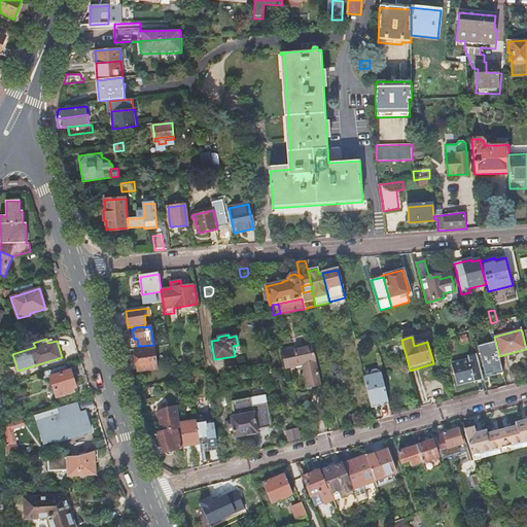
[(366,339),(355,342),(356,348),(369,345),(366,339)]
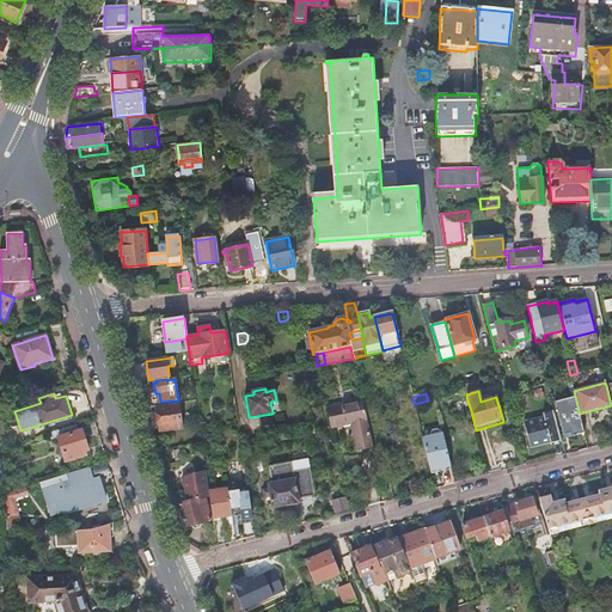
[(456,416),(471,411),(467,401),(453,404),(456,416)]
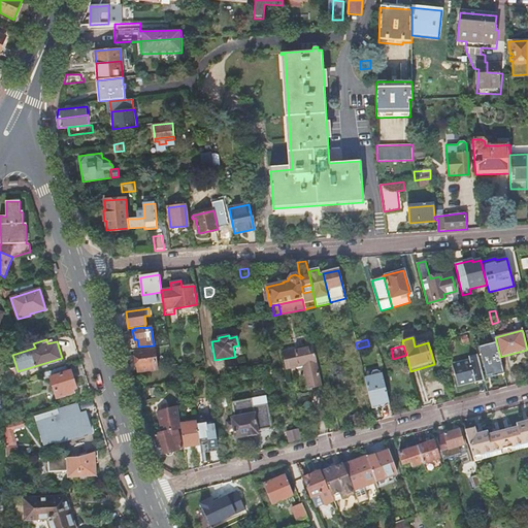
[(283,353),(286,368),(302,365),(305,364),(307,374),(304,375),(308,393),(323,390),(312,347),(283,353)]
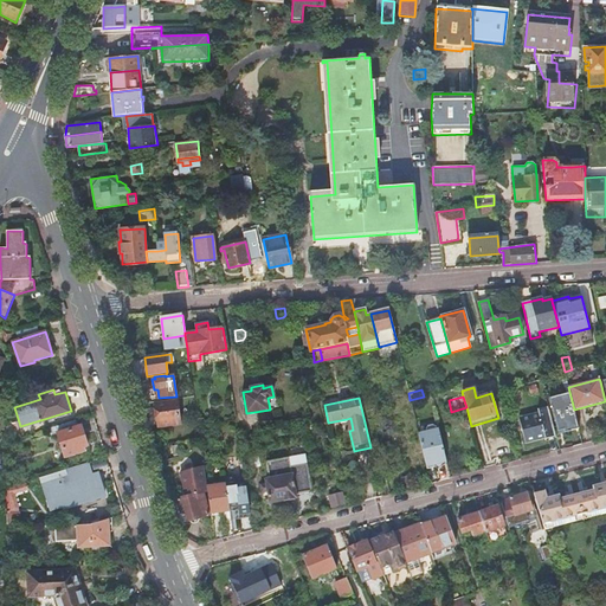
[(176,400),(155,404),(159,426),(180,424),(176,400)]
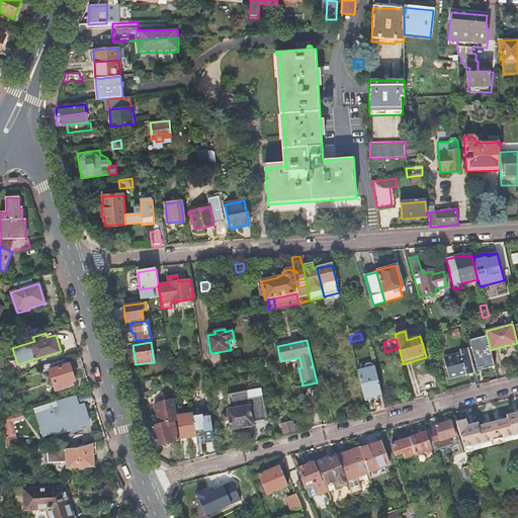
[(475,373),(469,350),(443,357),(449,379),(475,373)]
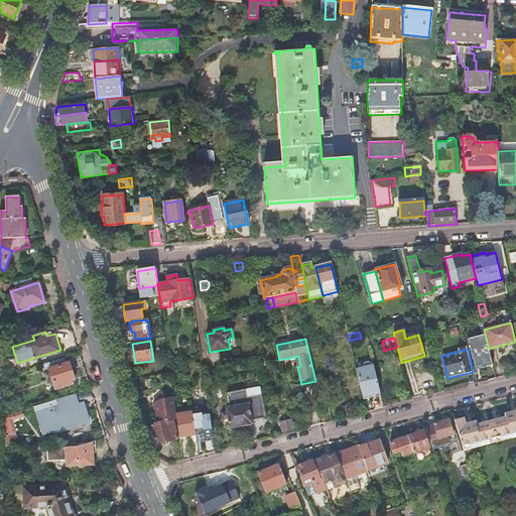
[(48,362),(50,368),(68,362),(66,356),(48,362)]
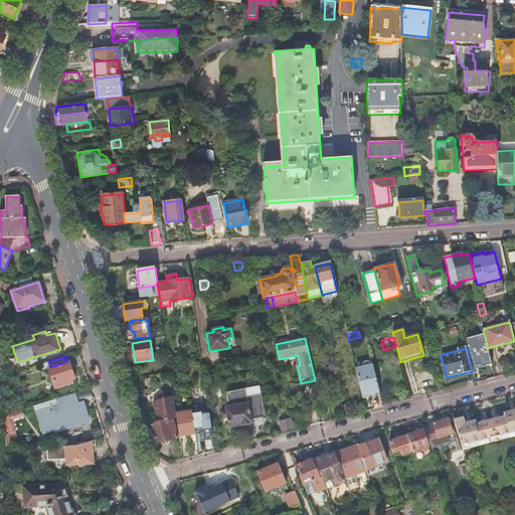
[(50,367),(47,367),(55,391),(73,385),(73,380),(76,380),(69,361),(67,361),(50,367)]
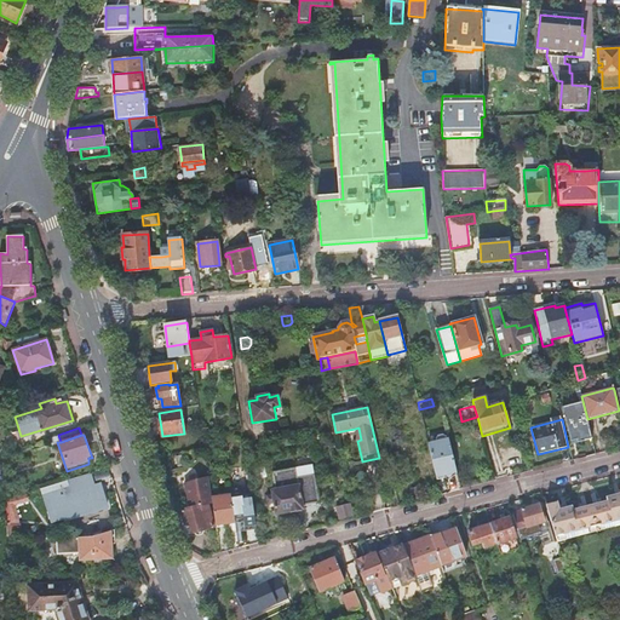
[(449,441),(448,440),(445,440),(445,437),(442,436),(437,437),(436,440),(437,442),(428,445),(435,471),(436,478),(457,472),(449,441)]
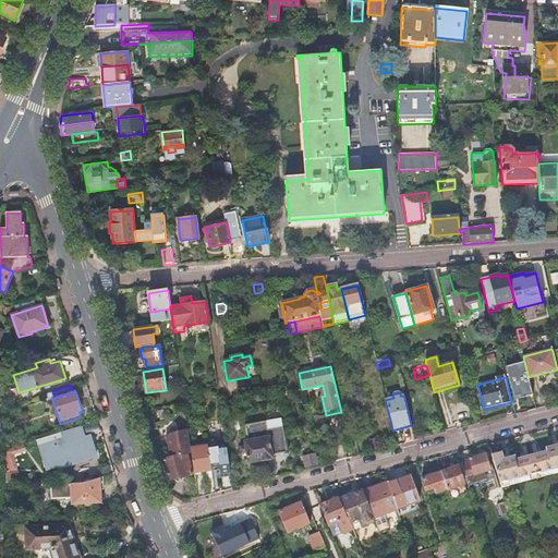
[(165,411),(157,412),(158,420),(166,419),(165,411)]
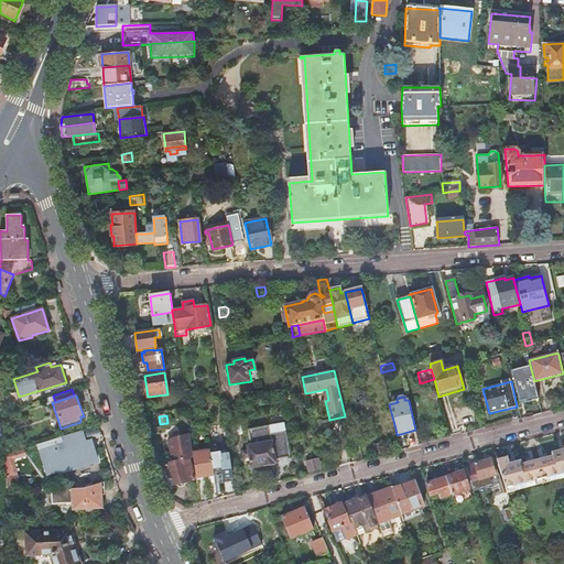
[(84,432),(79,431),(36,445),(47,477),(57,474),(60,476),(99,464),(100,461),(94,441),(94,438),(87,441),(84,432)]
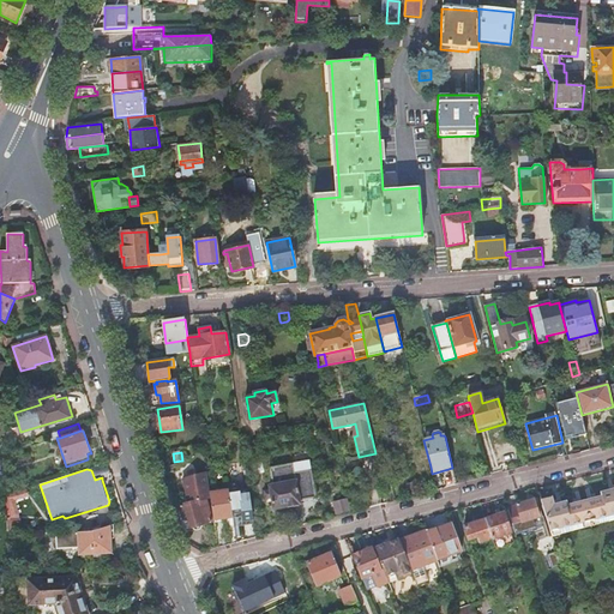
[(182,480),(197,475),(196,470),(179,475),(185,498),(187,497),(182,480)]
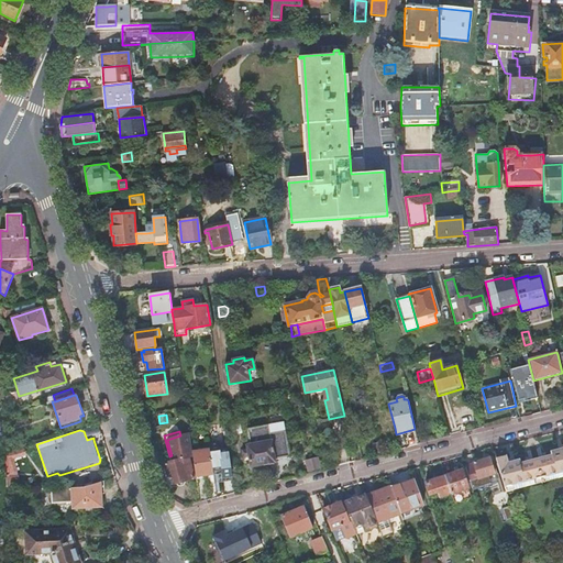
[(189,433),(180,435),(167,440),(172,455),(169,456),(167,461),(167,463),(165,464),(168,475),(172,474),(175,484),(176,483),(177,485),(178,486),(180,486),(181,486),(184,485),(185,484),(186,482),(186,481),(195,478),(188,457),(192,456),(189,433)]
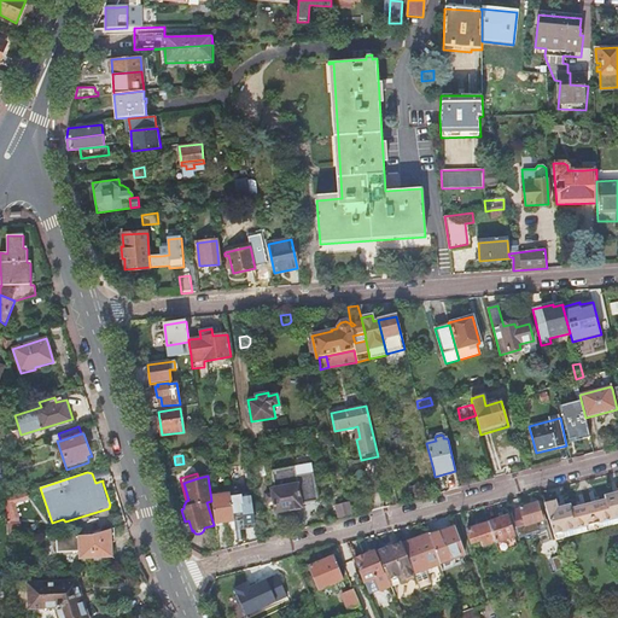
[(298,483),(272,488),(275,512),(302,507),(298,483)]
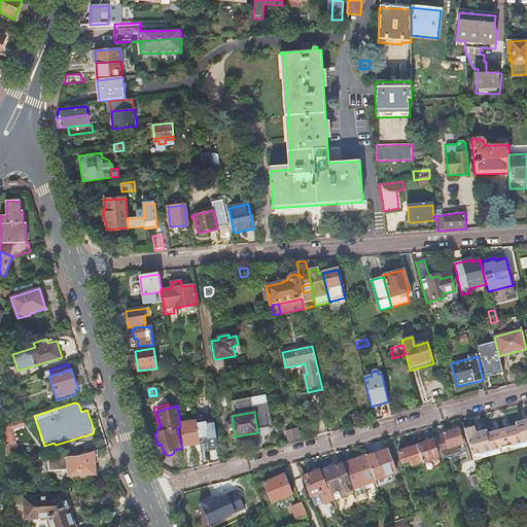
[(464,431),(471,456),(473,463),(526,449),(526,413),(526,414),(526,413),(526,420),(522,422),(515,424),(516,427),(511,428),(503,430),(498,431),(491,433),(486,434),(485,431),(482,432),(475,434),(473,431),(472,428),(464,430),(464,431)]
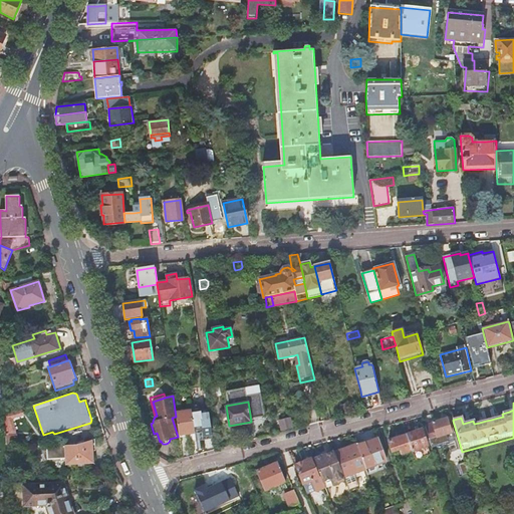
[(320,405),(323,422),(331,420),(327,404),(320,405)]
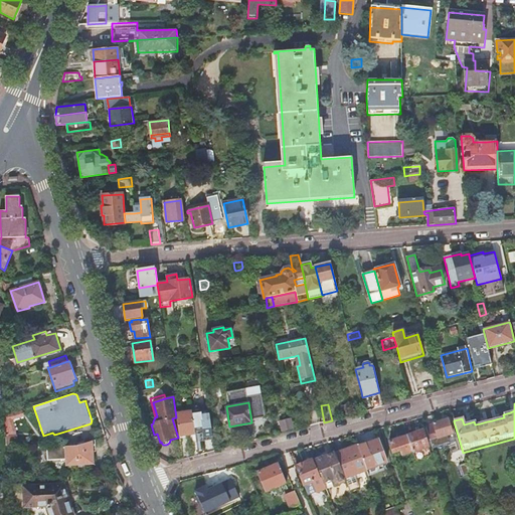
[(192,406),(192,410),(196,434),(196,438),(212,436),(209,411),(202,412),(201,408),(200,405),(192,406)]
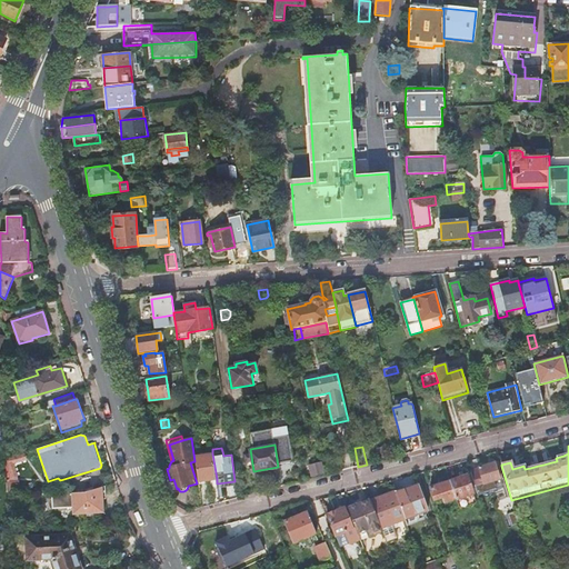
[(26,457),(25,452),(5,458),(10,478),(17,477),(13,463),(27,459),(26,457)]
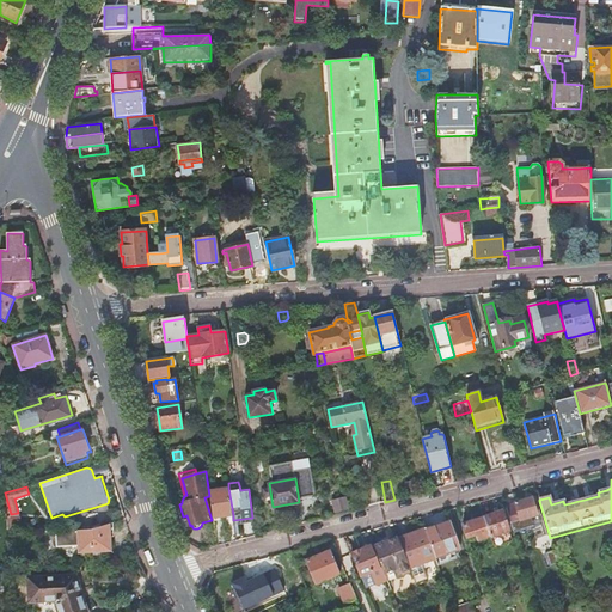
[(228,488),(209,491),(213,519),(222,516),(233,515),(228,488)]
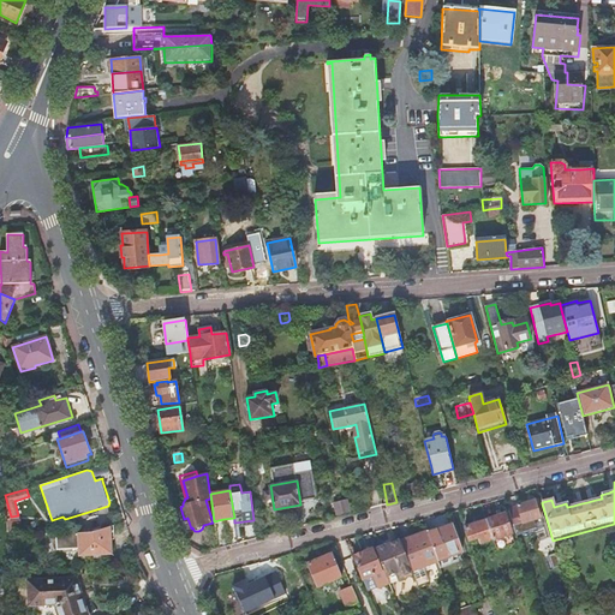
[(518,507),(508,509),(514,530),(518,529),(518,526),(541,519),(545,535),(550,532),(542,503),(536,505),(535,501),(518,506),(518,507)]
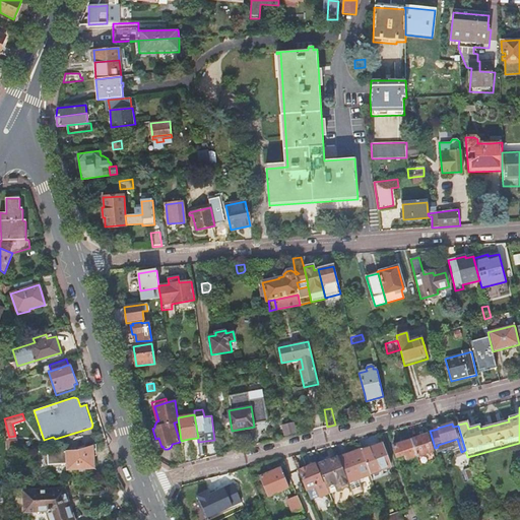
[(427,435),(410,440),(416,456),(433,451),(427,435)]
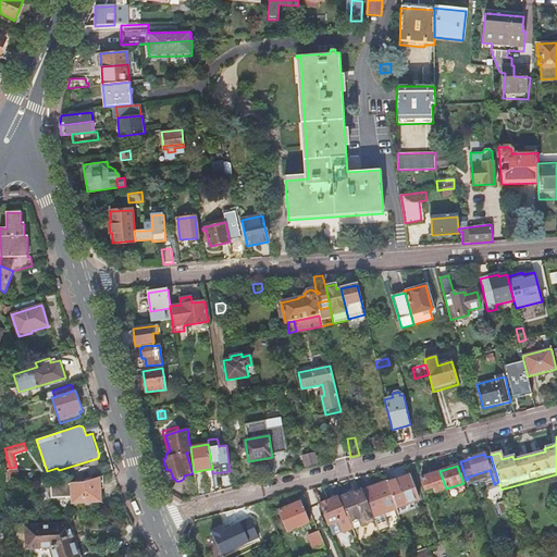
[(446,489),(440,471),(430,474),(429,472),(421,474),(422,478),(421,478),(425,490),(433,486),(435,492),(446,489)]
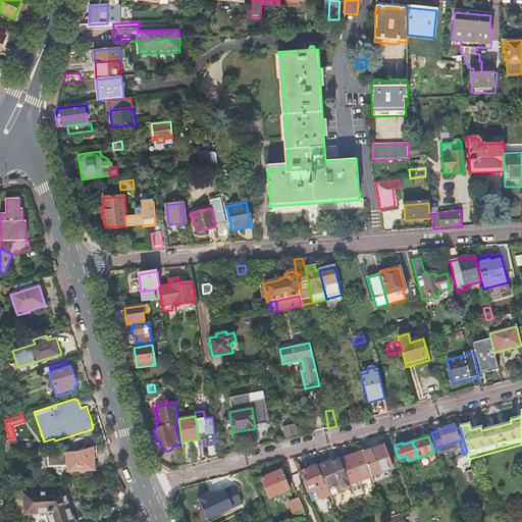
[(363,453),(371,477),(374,482),(382,479),(380,472),(393,468),(384,446),(377,448),(376,448),(362,451),(363,453)]
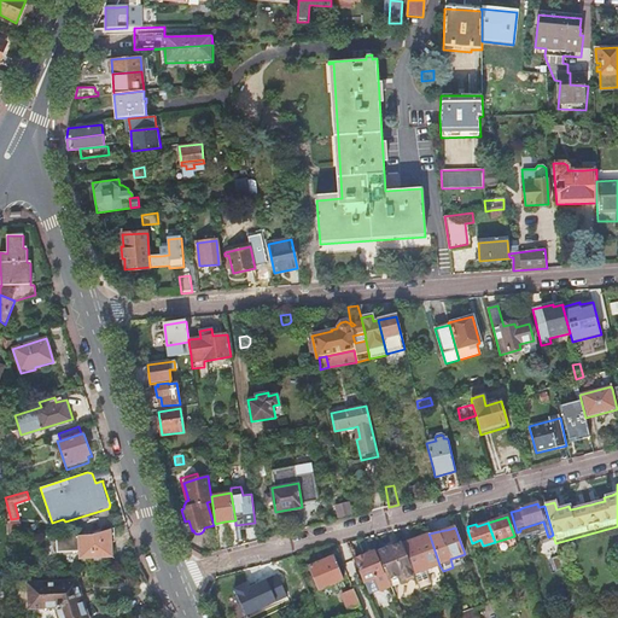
[(95,536),(57,537),(57,553),(79,552),(80,561),(115,559),(114,543),(116,543),(114,529),(95,536)]
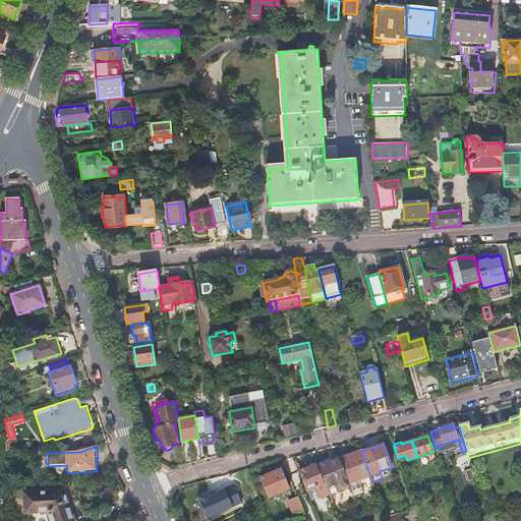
[(339,458),(349,484),(350,486),(354,496),(363,493),(359,484),(358,480),(363,478),(370,476),(362,452),(350,457),(349,454),(339,458)]
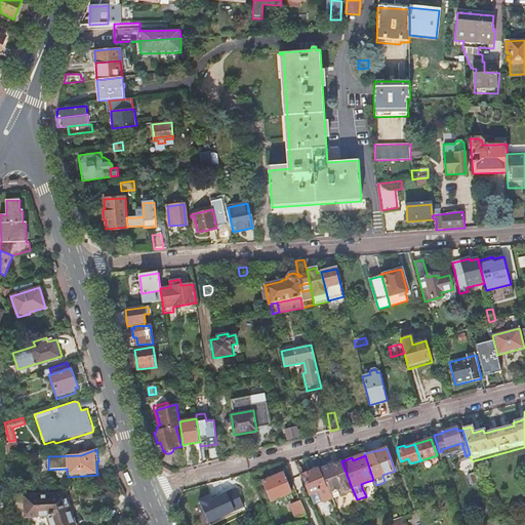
[(341,460),(320,469),(332,498),(353,490),(352,488),(341,461),(341,460)]
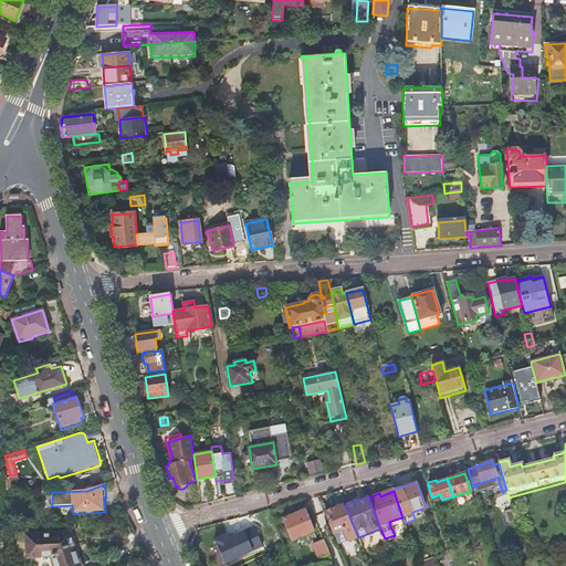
[(343,505),(324,513),(333,534),(337,545),(356,537),(354,530),(343,505)]
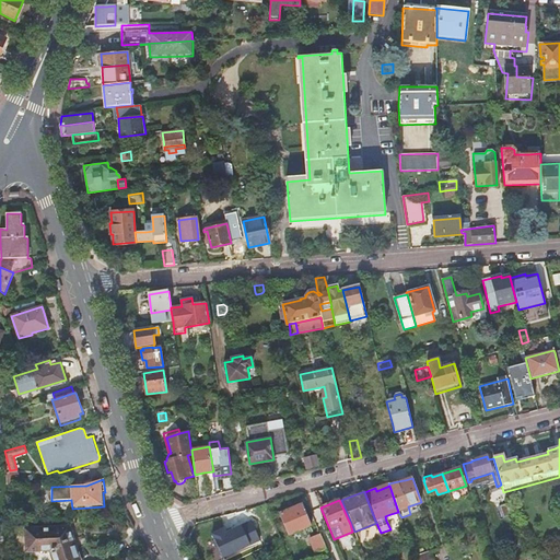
[(290,535),(311,526),(303,508),(291,513),(290,509),(280,513),(290,535)]
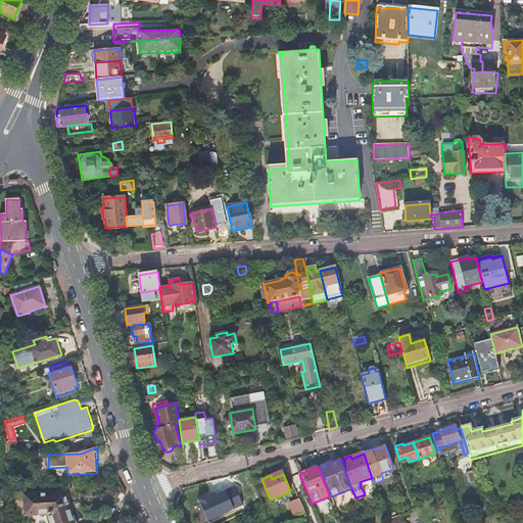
[(223,522),(236,516),(224,488),(212,493),(211,491),(200,496),(204,507),(214,503),(223,522)]
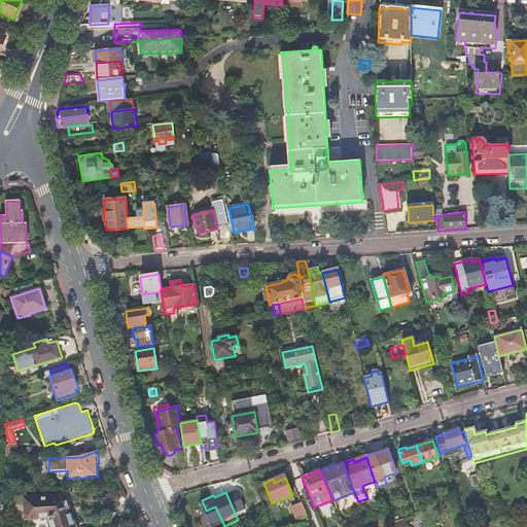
[(292,495),(273,503),(276,510),(295,502),(292,495)]
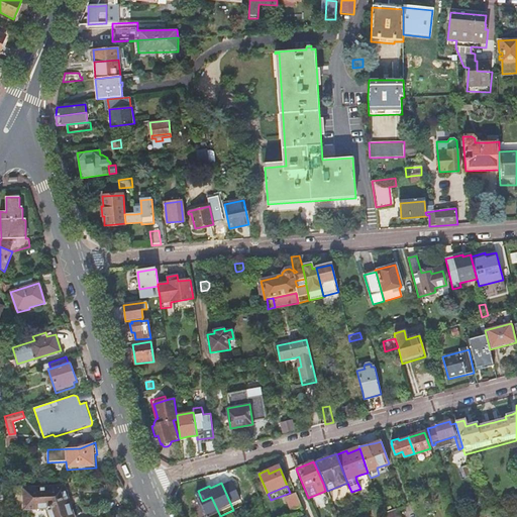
[(74,516),(66,488),(25,489),(26,507),(48,507),(52,516),(74,516)]
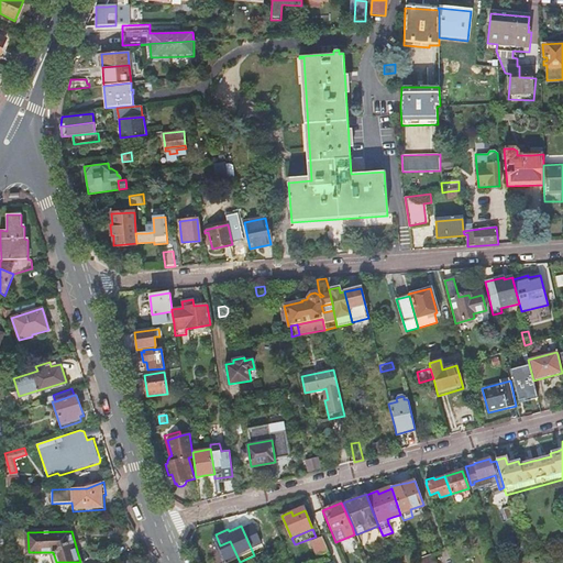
[(318,556),(328,552),(321,537),(311,541),(318,556)]
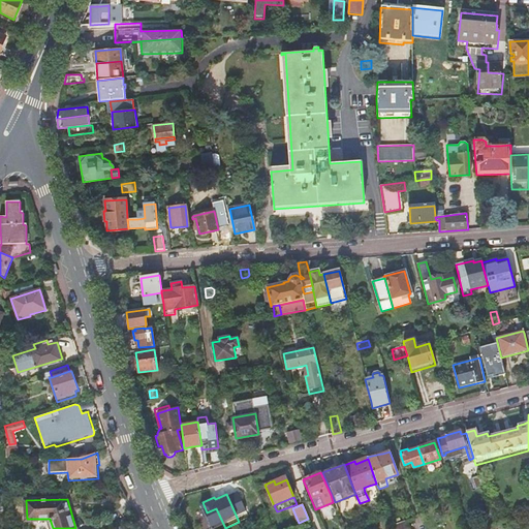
[(410,528),(407,520),(392,525),(393,528),(410,528)]
